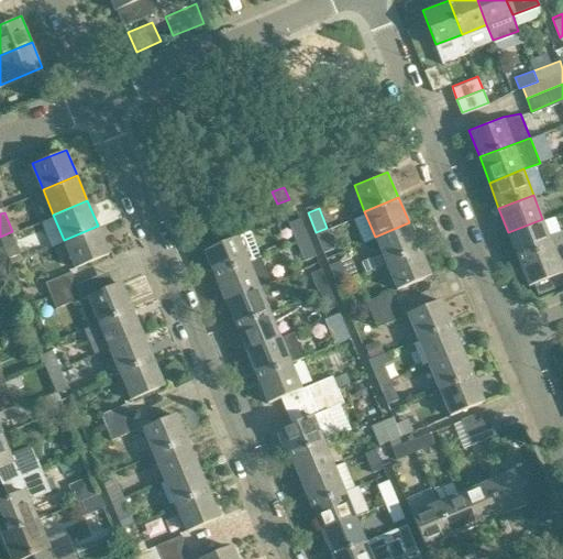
[(508,232),(518,258),(552,244),(562,239),(562,232),(561,228),(560,228),(554,215),(542,219),(508,232)]
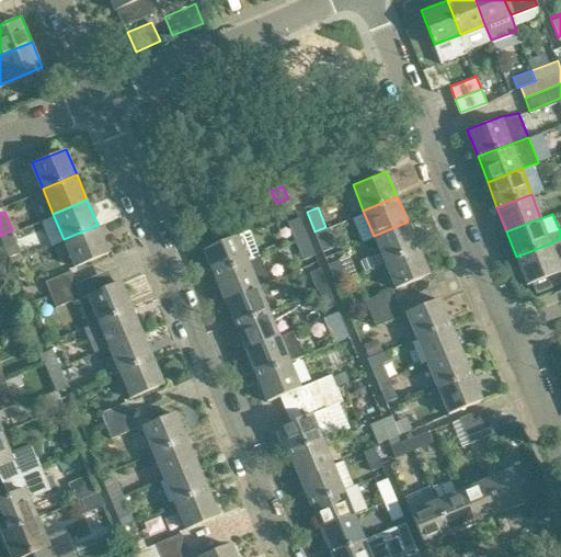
[(287,219),(295,238),(306,234),(298,215),(287,219)]
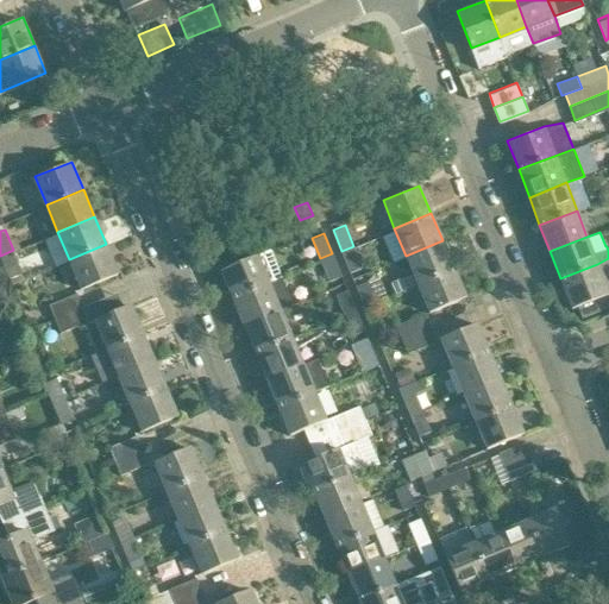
[(416,282),(418,283),(453,268),(443,240),(406,256),(412,271),(390,280),(395,291),(416,282)]
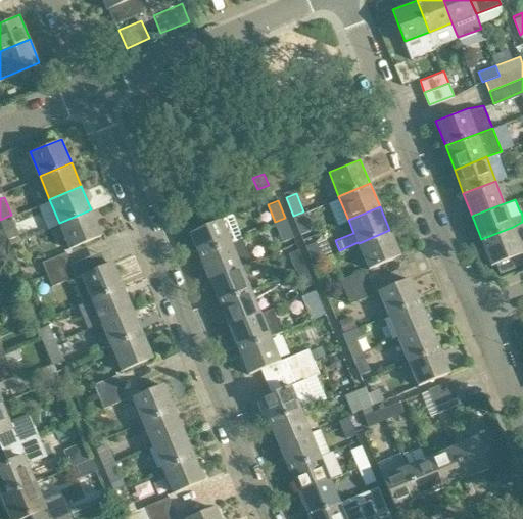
[(91,209),(59,223),(69,246),(101,233),(91,209)]
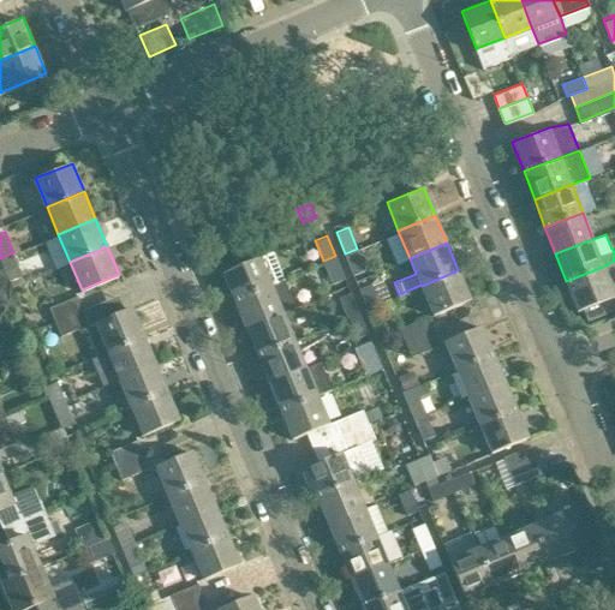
[(357,249),(345,253),(352,273),(365,268),(357,249)]
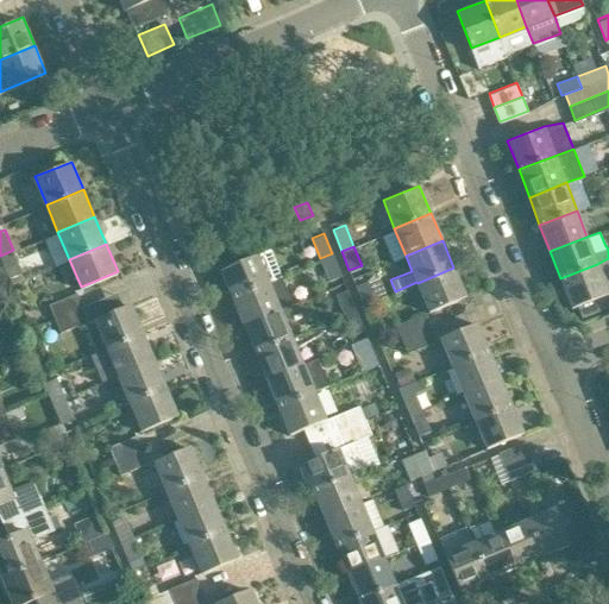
[(220,269),(232,296),(282,275),(270,247),(220,269)]
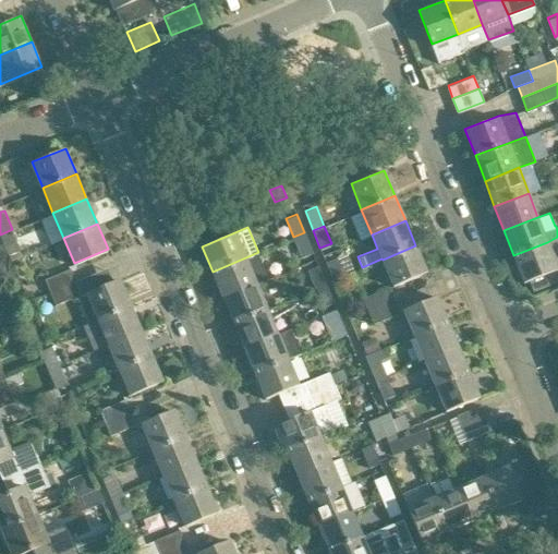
[(21,249),(12,229),(0,235),(9,253),(21,249)]
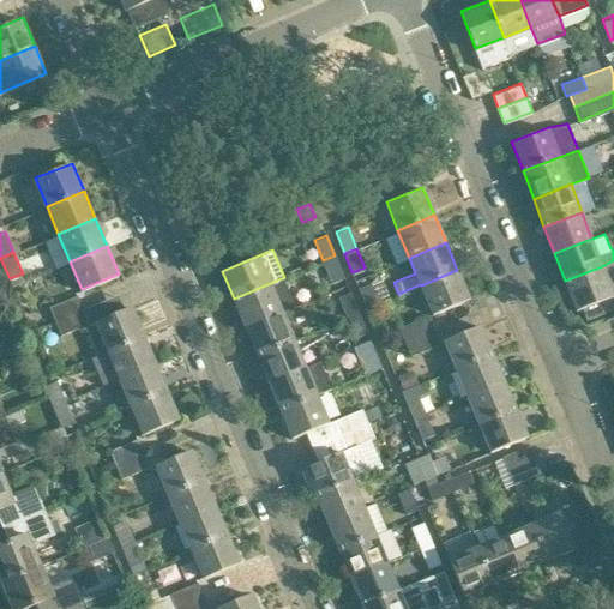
[(335,255),(323,260),(331,281),(343,275),(335,255)]
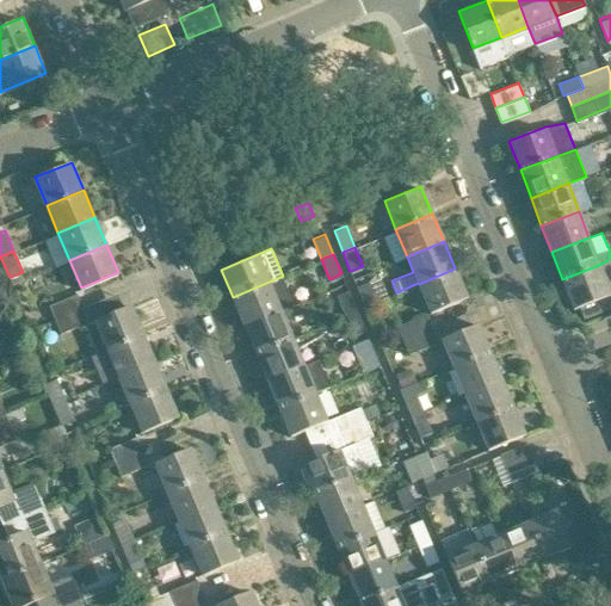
[(599,265),(562,279),(573,308),(610,294),(599,265)]
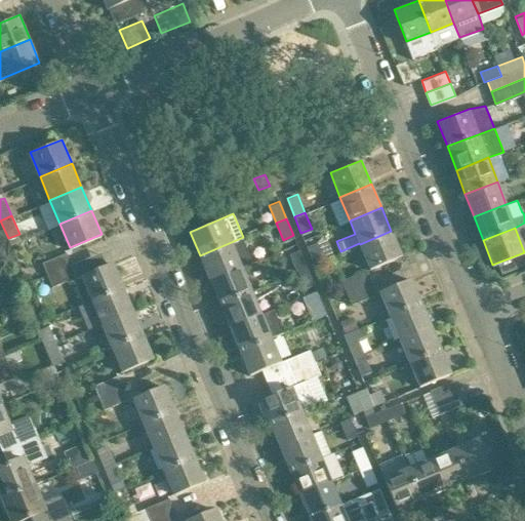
[(391,231),(360,244),(369,268),(401,254),(391,231)]
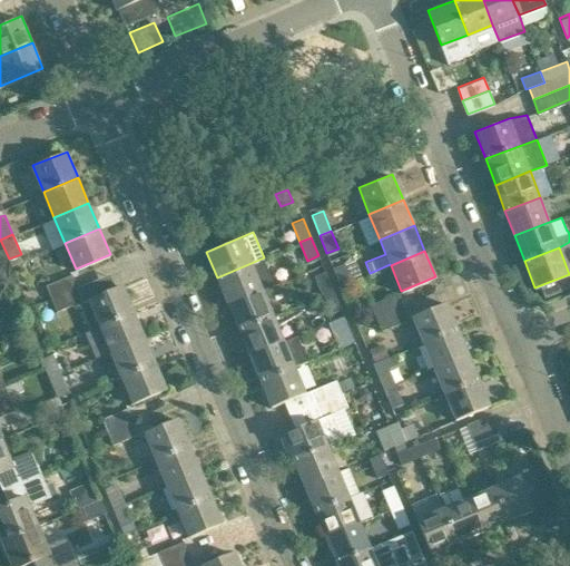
[(217,277),(227,303),(262,289),(274,283),(264,257),(217,277)]
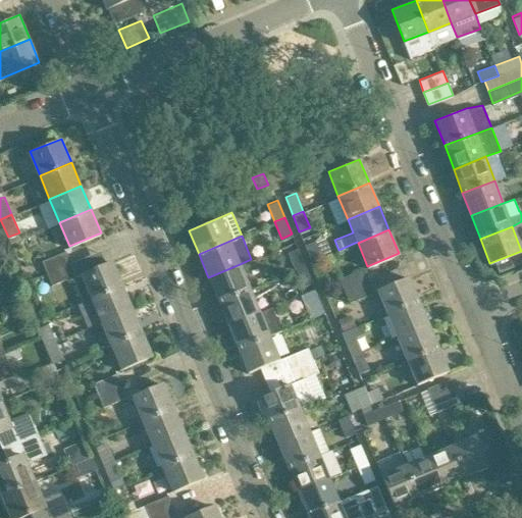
[(305,244),(312,261),(321,257),(314,240),(305,244)]
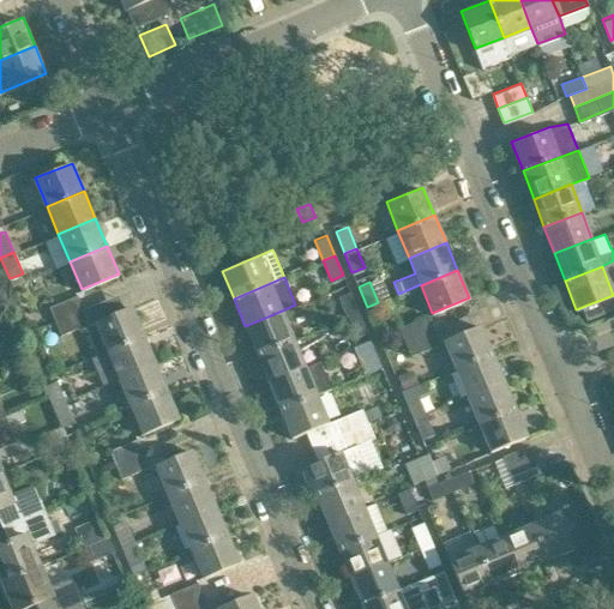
[(5,287),(0,288),(0,305),(10,301),(5,287)]
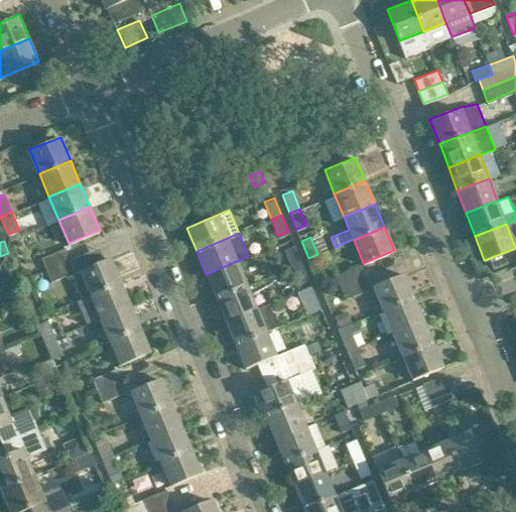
[(283,248),(291,266),(301,261),(294,244),(283,248)]
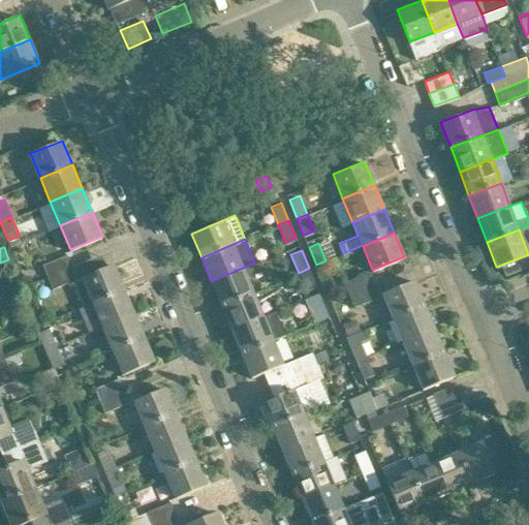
[(72,266),(67,253),(43,263),(49,275),(72,266)]
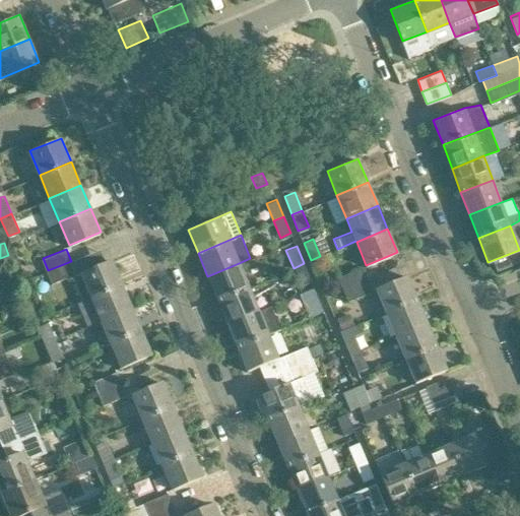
[(80,272),(90,297),(122,283),(112,259),(80,272)]
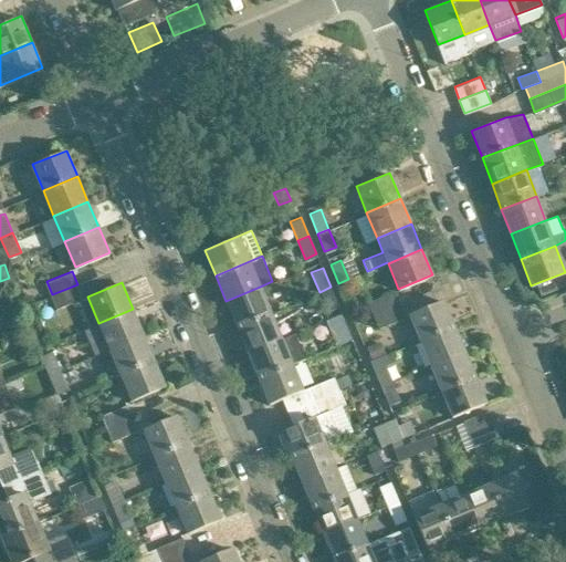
[(83,297),(77,284),(52,294),(58,308),(83,297)]
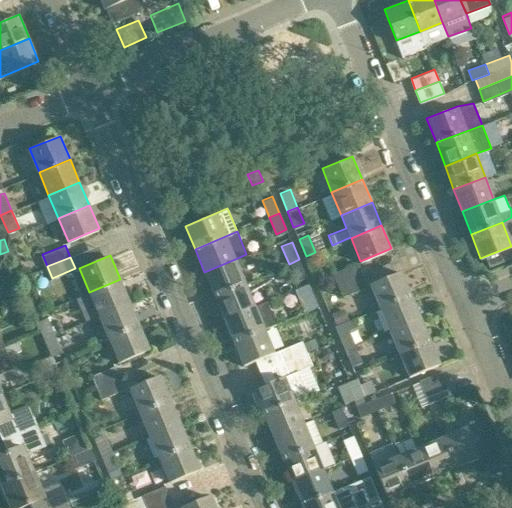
[(204,272),(214,295),(245,282),(235,259),(204,272)]
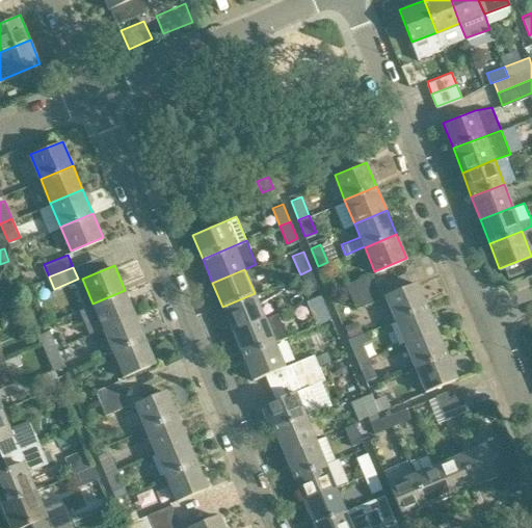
[(311,269),(300,274),(308,291),(318,286),(311,269)]
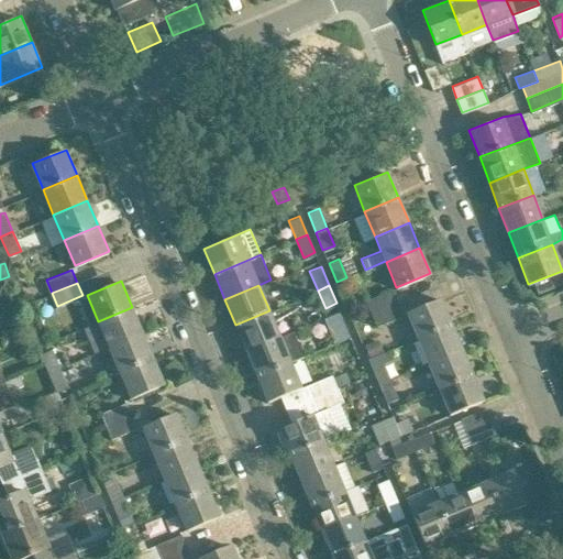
[(371,311),(372,313),(397,302),(392,291),(366,300),(371,311)]
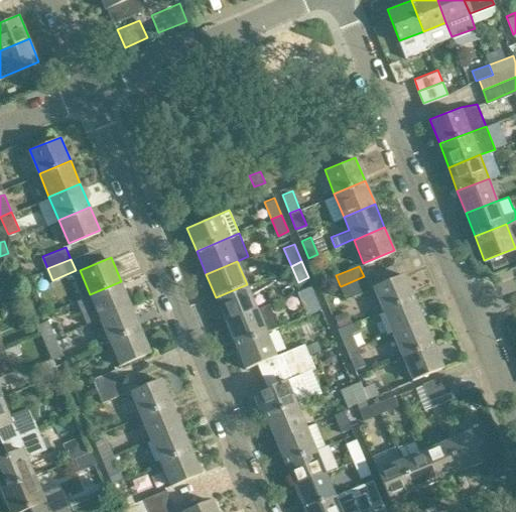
[(373,285),(383,309),(414,296),(404,272),(373,285)]
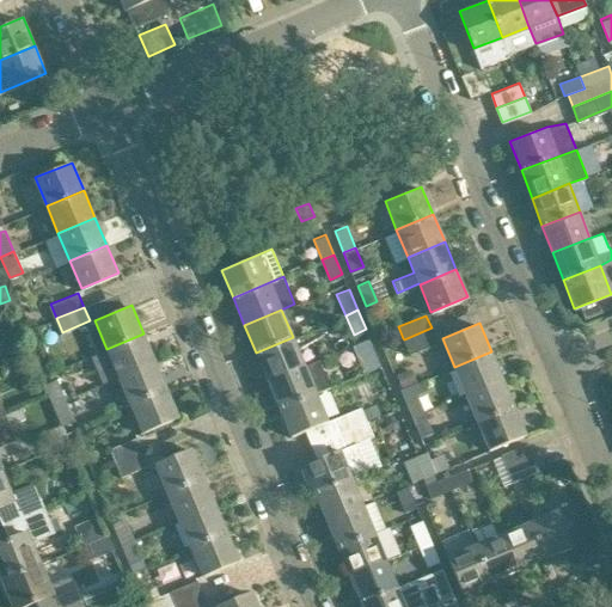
[(432,327),(404,339),(410,354),(438,342),(432,327)]
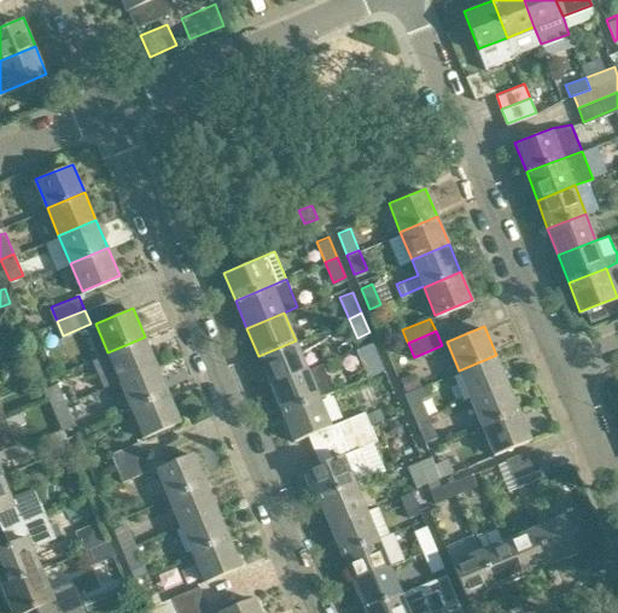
[(108,352),(120,379),(156,365),(145,337),(108,352)]
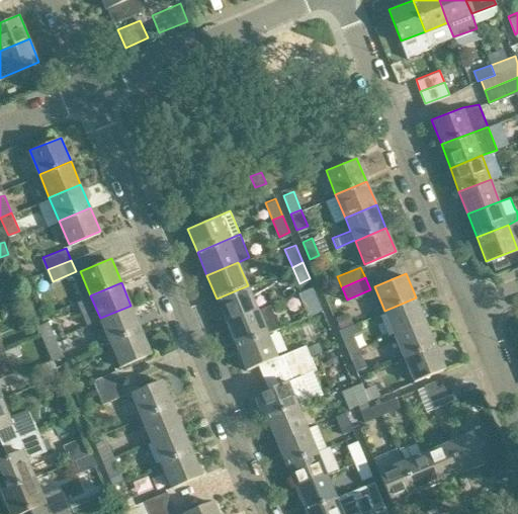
[(217,298),(226,321),(257,309),(248,285),(217,298)]
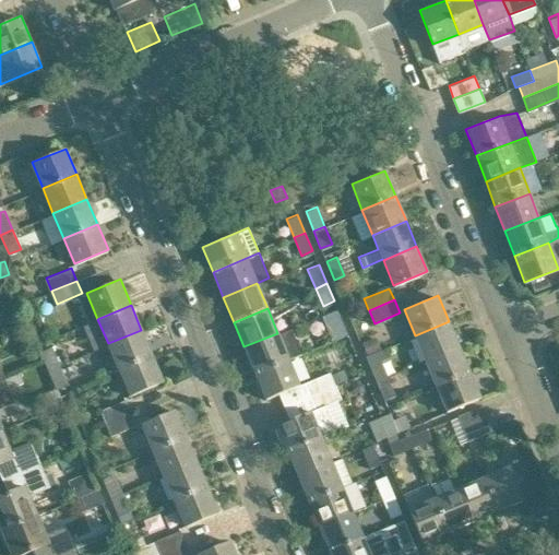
[(329,318),(336,337),(347,332),(340,314),(329,318)]
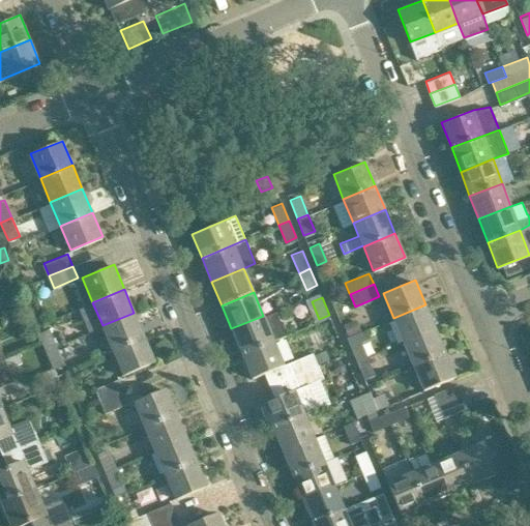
[(393,318),(403,342),(435,327),(425,304),(393,318)]
